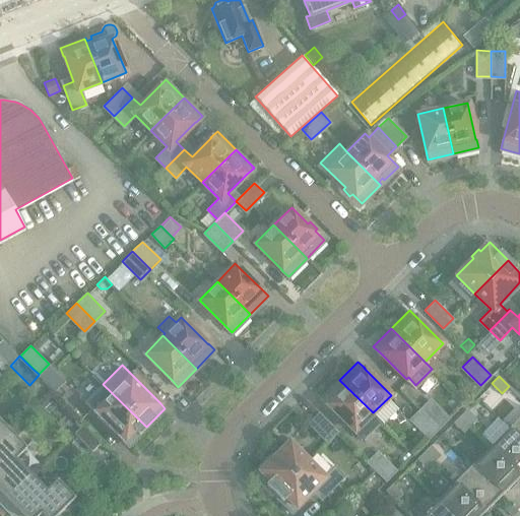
[(373,412),(339,380),(321,398),(328,404),(362,438),(380,421),(373,412)]
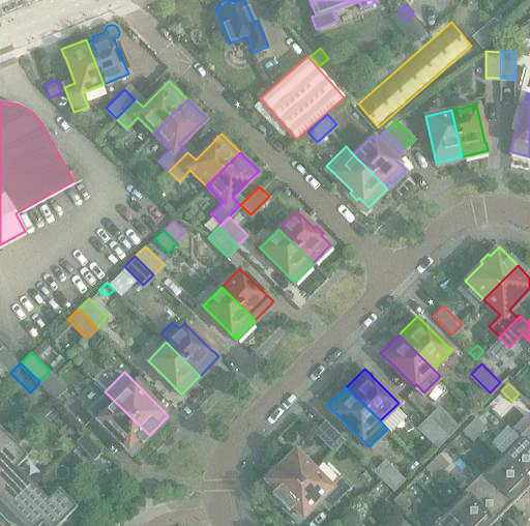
[(149,435),(105,391),(87,409),(126,448),(130,454),(149,435)]
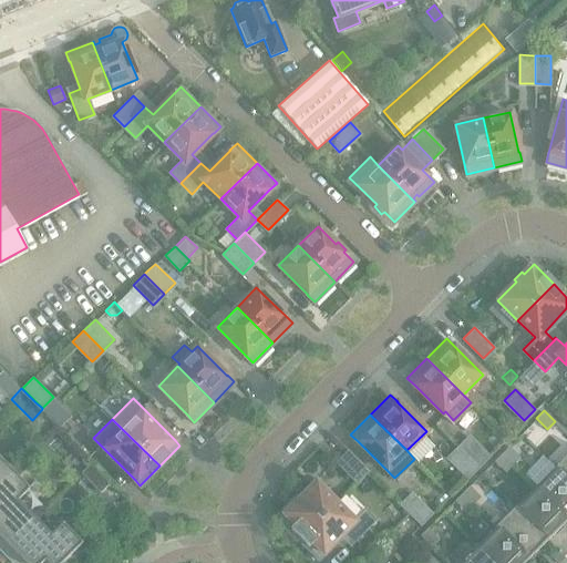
[(490,454),(468,434),(457,446),(478,466),(490,454)]
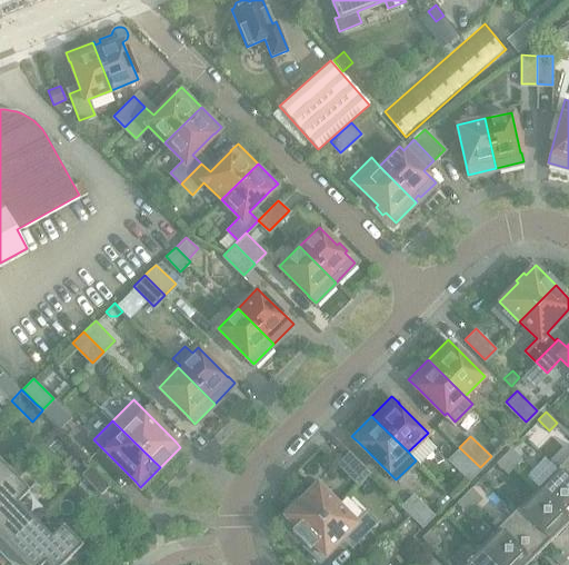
[(521,457),(510,446),(503,454),(515,465),(521,457)]
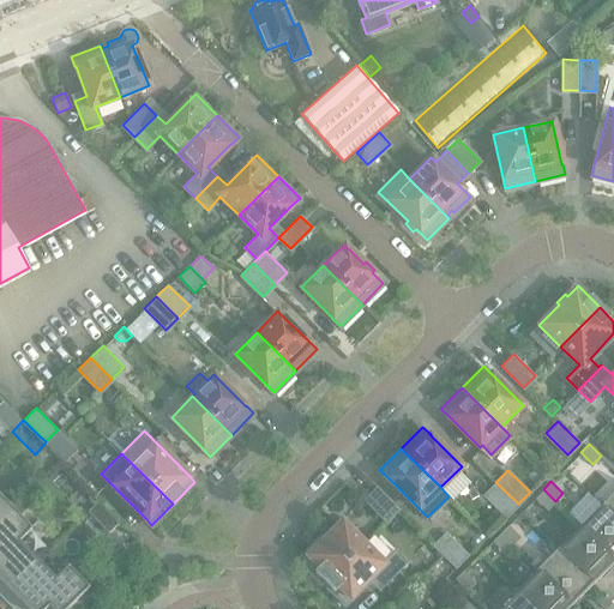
[(518,504),(495,482),(485,494),(506,516),(518,504)]
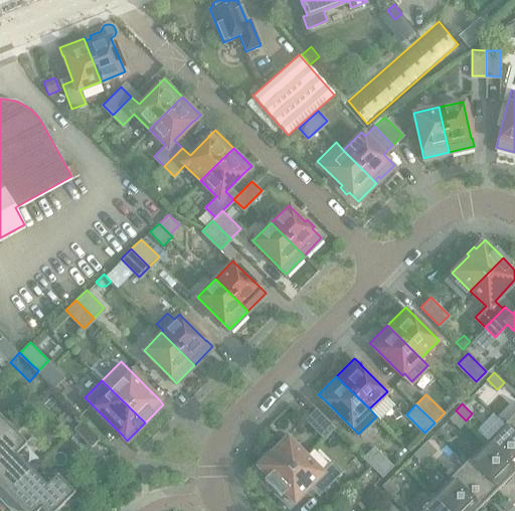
[(334,427),(316,408),(306,418),(324,437),(334,427)]
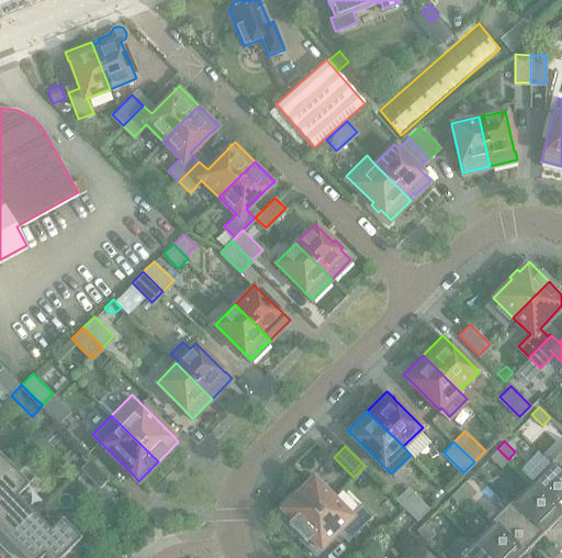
[(508,459),(497,448),(490,455),(501,467),(508,459)]
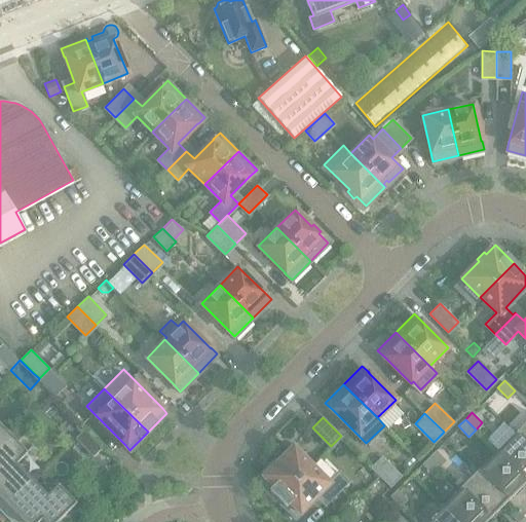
[(525,420),(515,432),(525,443),(525,420)]
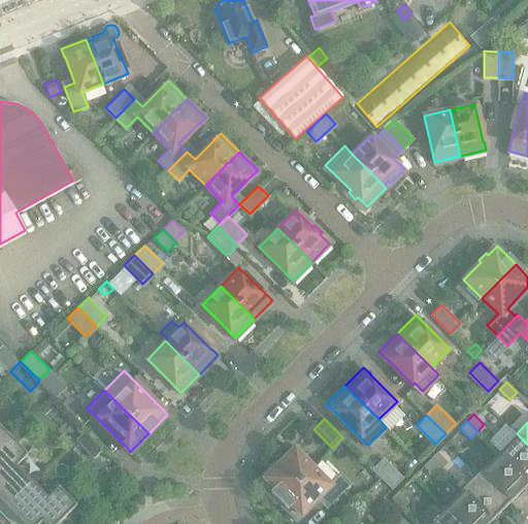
[(17,425),(7,433),(9,436),(11,438),(21,429),(17,425)]
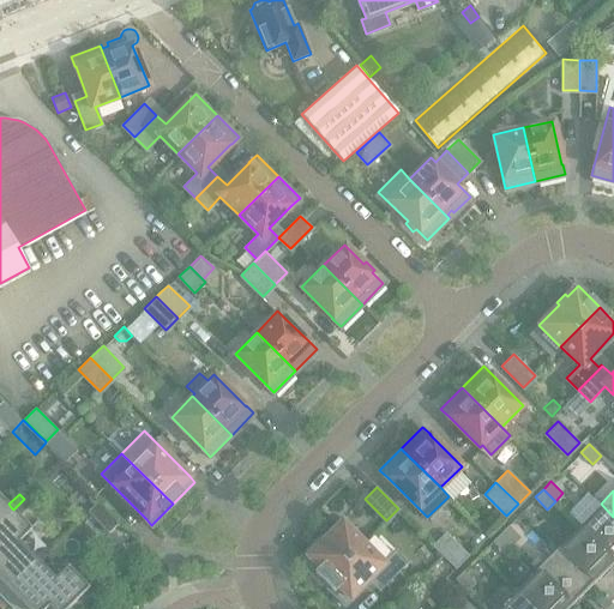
[(0,522),(13,510),(11,507),(8,504),(7,502),(0,495),(0,522)]
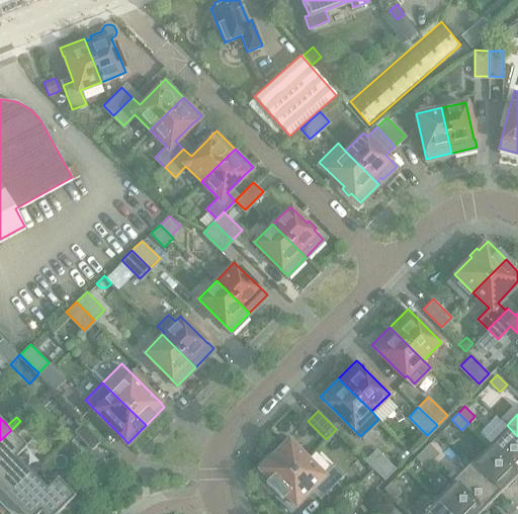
[(20,421),(11,430),(15,434),(24,425),(20,421)]
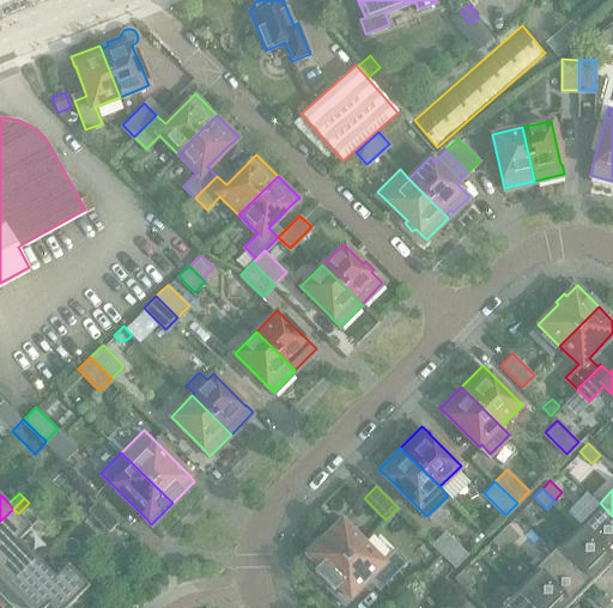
[(116,521),(97,499),(86,510),(107,530),(116,521)]
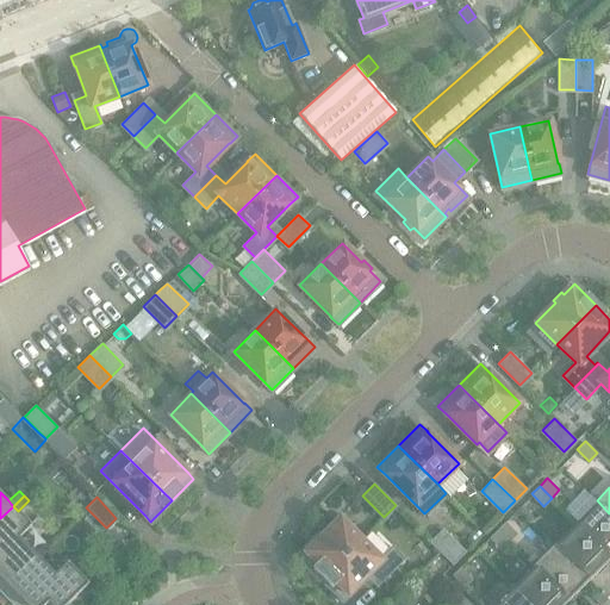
[(609,513),(597,500),(576,522),(609,556),(609,513)]
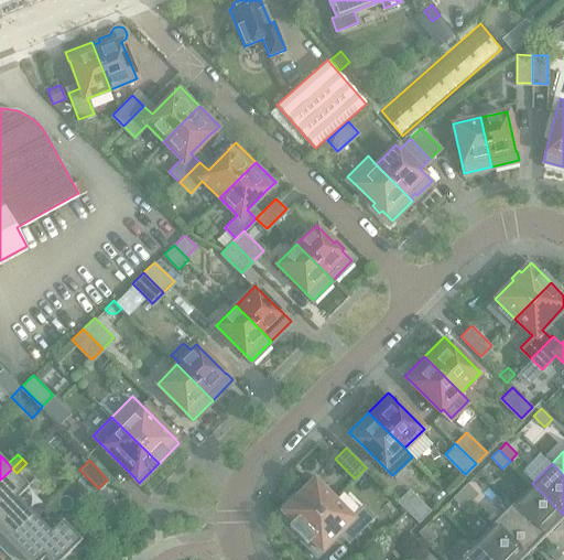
[(0,530),(9,540),(35,516),(17,496),(29,485),(17,473),(12,469),(0,480),(0,530)]
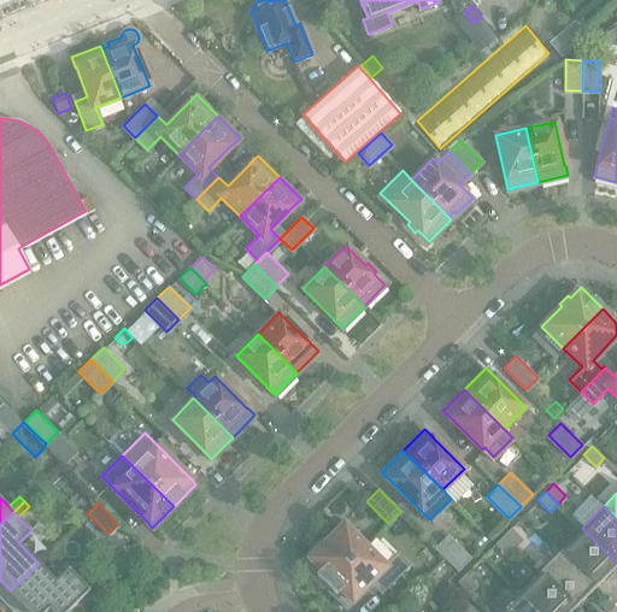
[(325,584),(364,546),(344,524),(323,545),(321,542),(312,549),(315,553),(304,564),(325,584)]
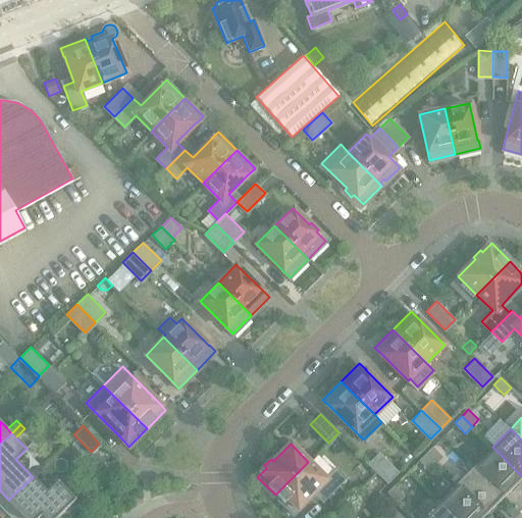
[(442,456),(432,446),(425,452),(435,463),(442,456)]
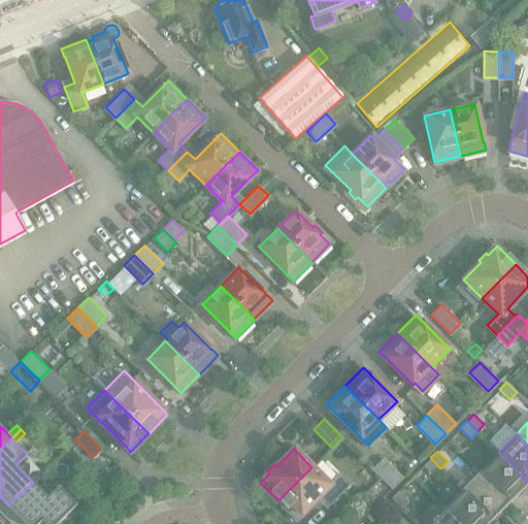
[(527,482),(498,452),(480,470),(509,500),(527,482)]
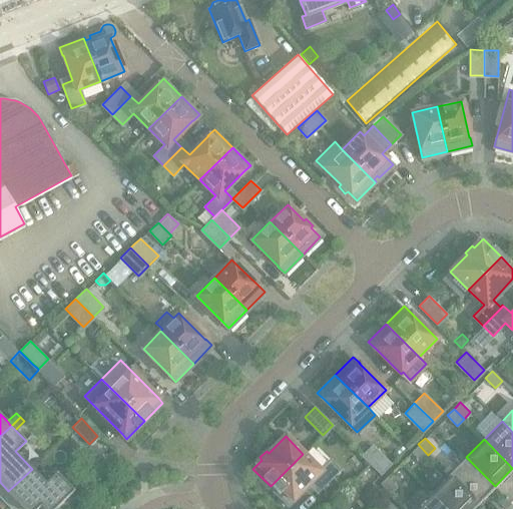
[(428,455),(418,444),(411,451),(422,461),(428,455)]
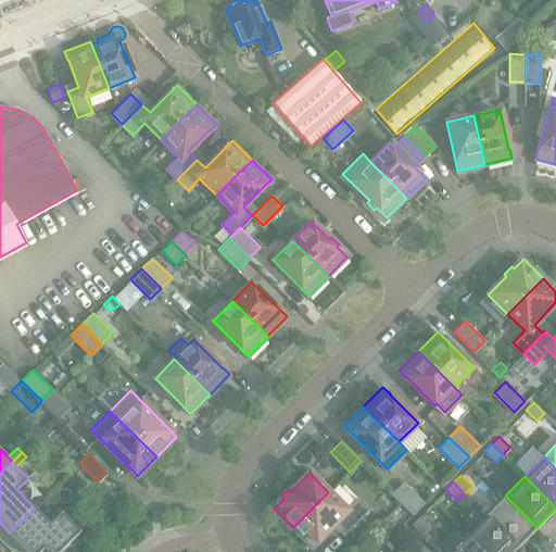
[(424,502),(403,483),(393,493),(413,513),(424,502)]
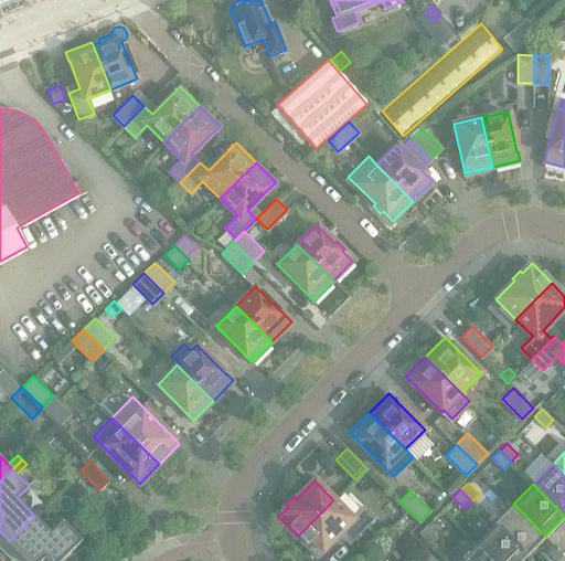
[(322,551),(345,528),(354,537),(374,516),(363,505),(351,517),(333,500),(298,536),(318,556),(322,551)]
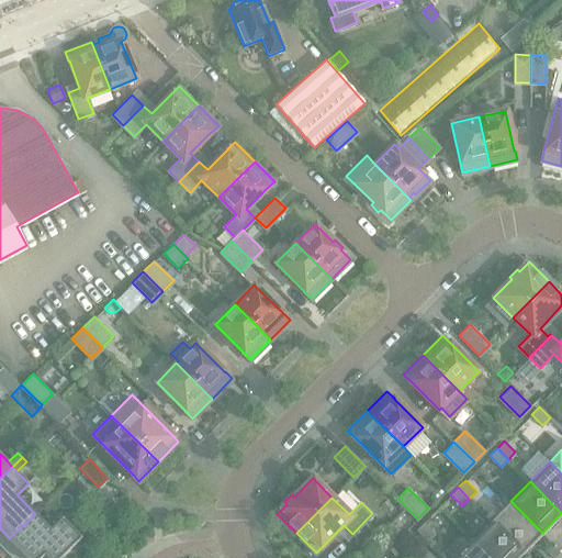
[(542,533),(510,501),(492,521),(523,553),(542,533)]
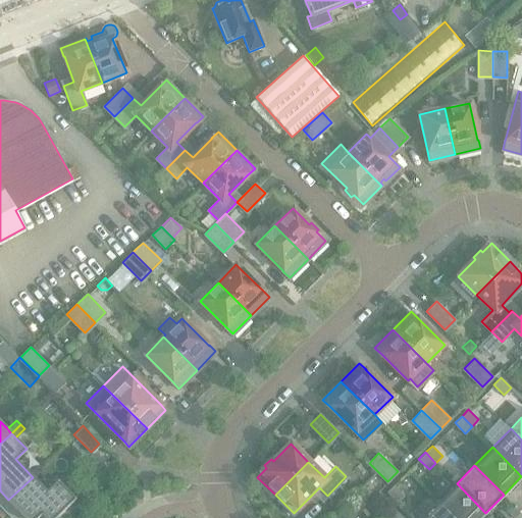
[(33,477),(8,500),(25,517),(37,517),(41,514),(45,517),(54,517),(74,499),(57,480),(47,490),(33,477)]
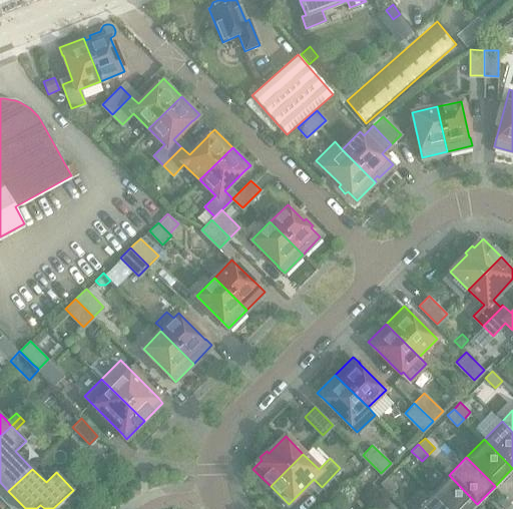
[(472,508),(477,504),(449,475),(430,493),(446,508),(472,508)]
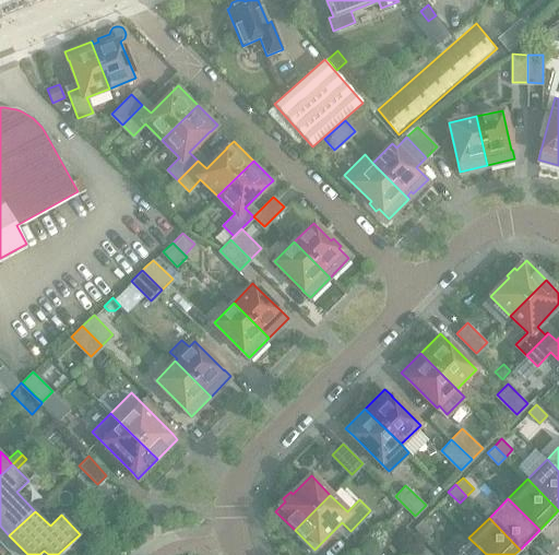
[(432,530),(421,519),(414,526),(425,538),(432,530)]
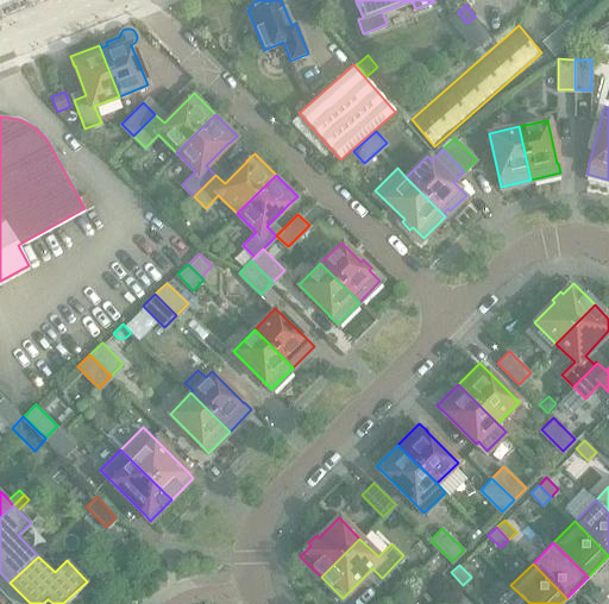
[(529,603),(510,585),(491,603),(529,603)]
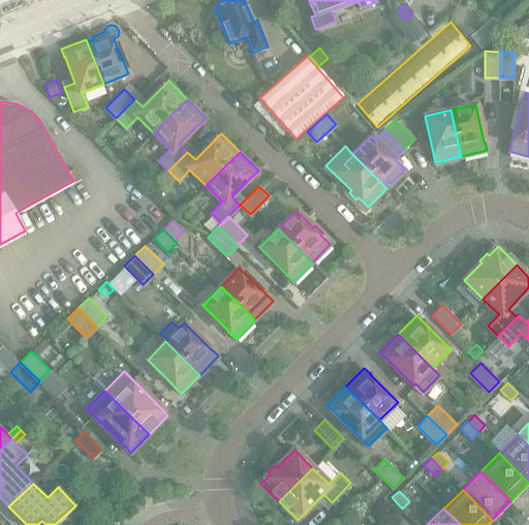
[(384,524),(397,524),(404,519),(397,512),(384,524)]
